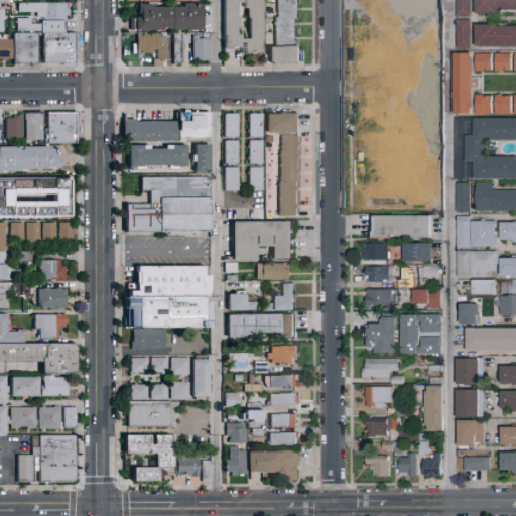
[(262,0),(262,53),(245,53),(245,42),(241,42),(241,48),(223,48),(223,0),(262,0)]
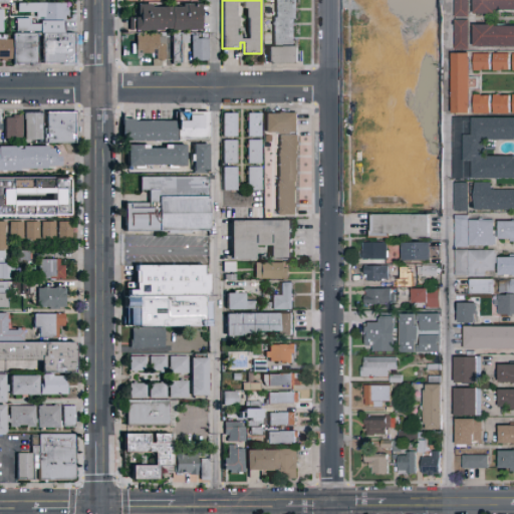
[(276,0),(296,0),(296,20),(293,20),(293,47),(298,47),(298,63),(266,63),(266,47),(274,47),(273,16),(276,16),(276,0)]
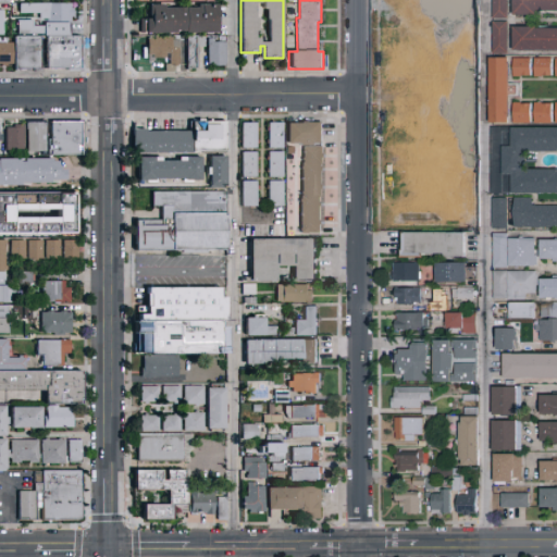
[(437,0),(390,0),(390,15),(437,16),(437,0)]
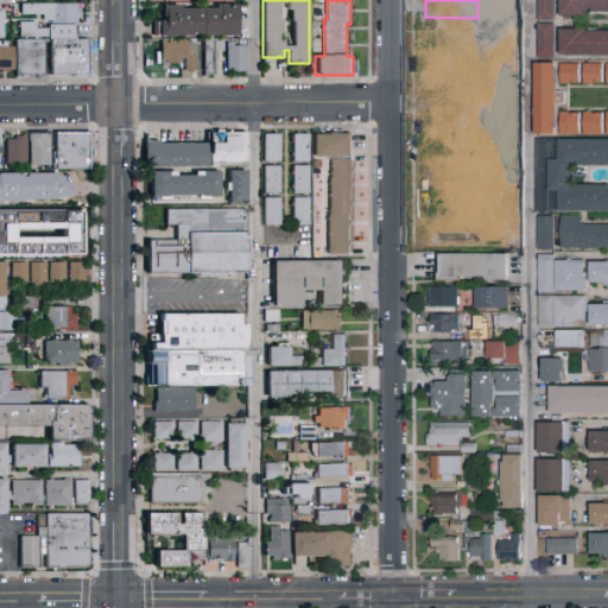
[(536,0),(536,19),(552,19),(552,0),(536,0)]
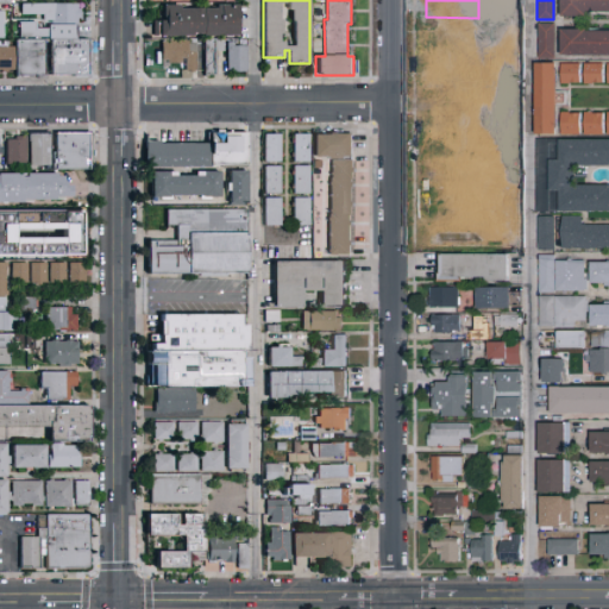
[(608,0),(559,0),(559,14),(608,13),(608,0)]
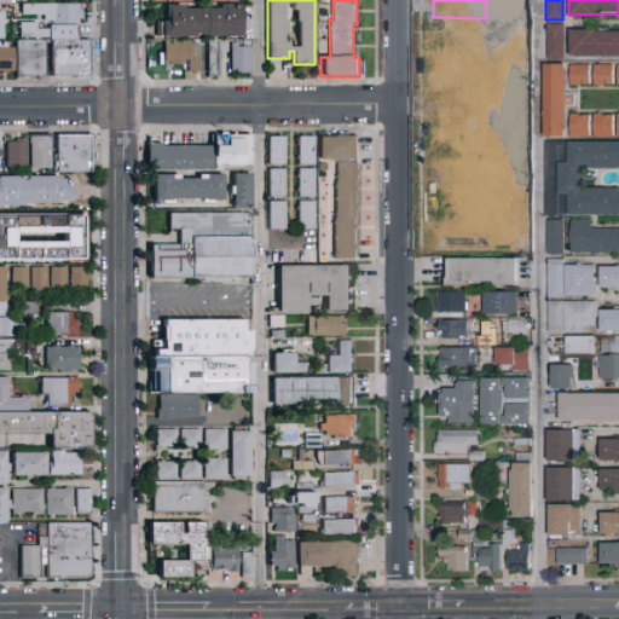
[(165,5),(181,5),(183,9),(223,9),(223,5),(241,5),(241,36),(155,36),(155,19),(165,19),(165,5)]
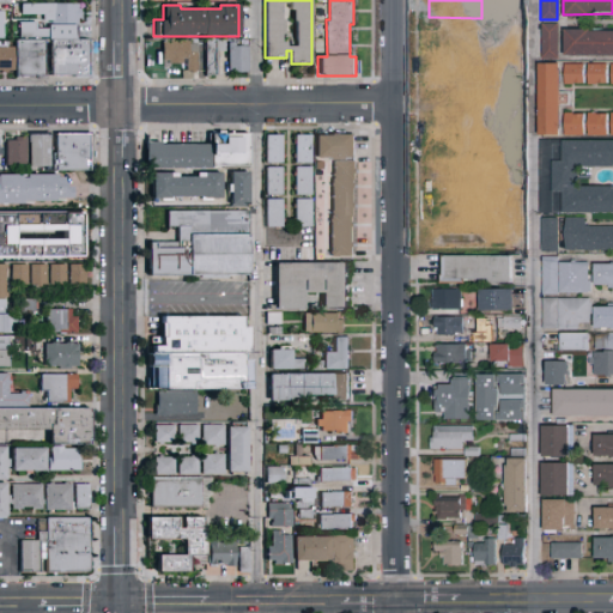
[(501,49),(520,49),(520,16),(501,16),(501,49)]
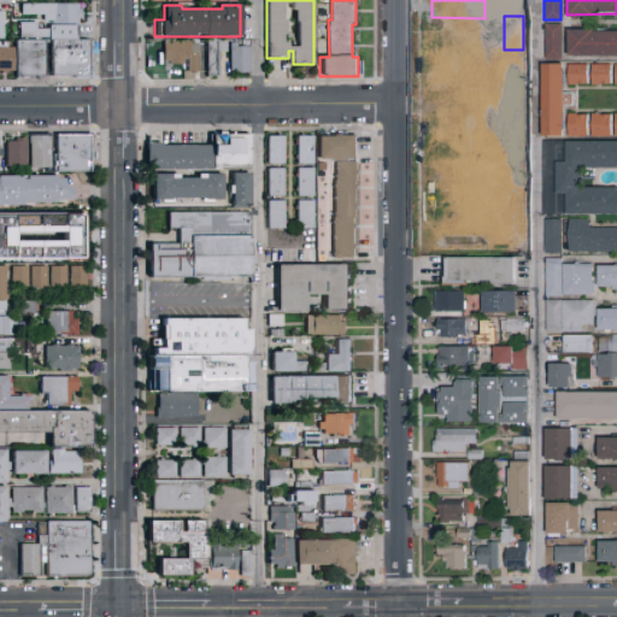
[(562,57),(560,23),(544,24),(545,57),(562,57)]
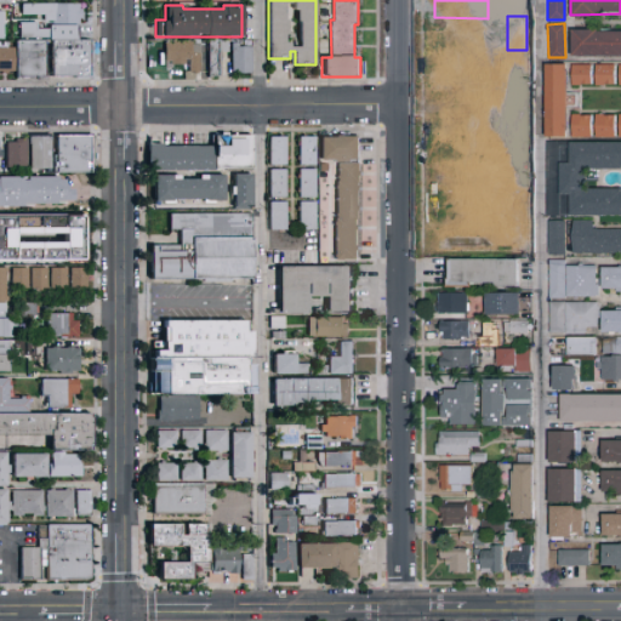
[(620,53),(620,30),(570,30),(570,53),(620,53)]
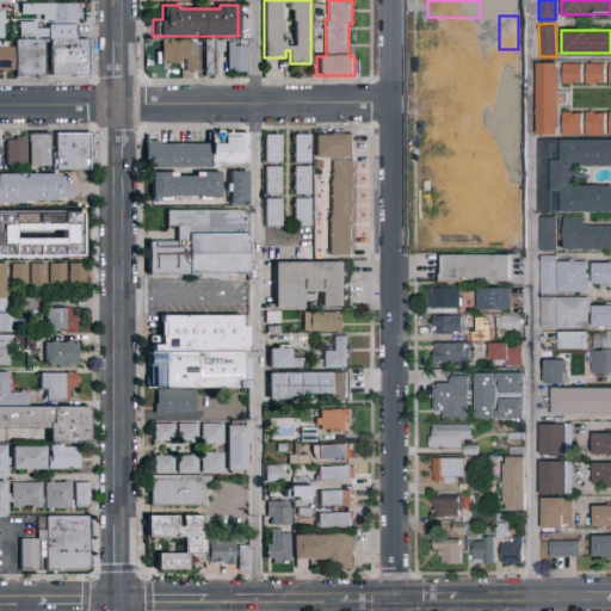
[(49,75),(18,76),(18,63),(19,37),(48,37),(49,63),(49,75)]
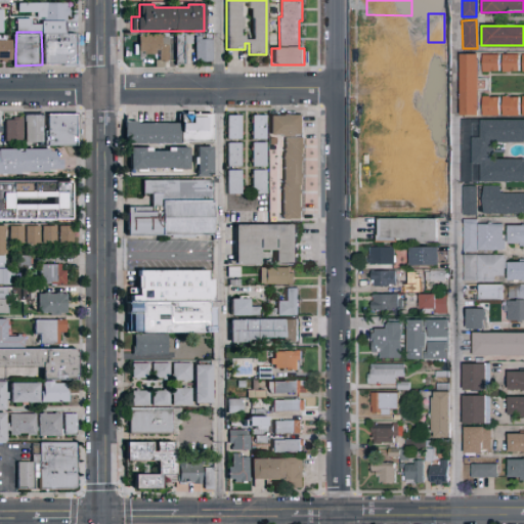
[(78,53),(78,66),(61,66),(48,66),(48,54),(48,33),(61,33),(78,33),(78,53)]
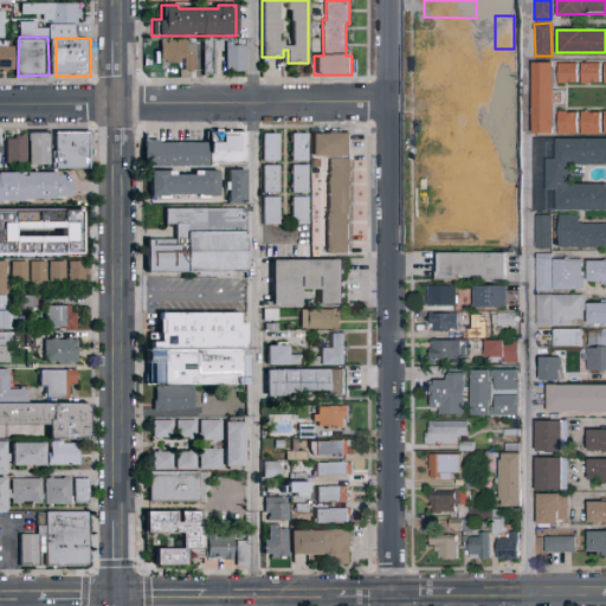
[(221,51),(221,39),(202,39),(202,75),(213,75),(213,51),(221,51)]
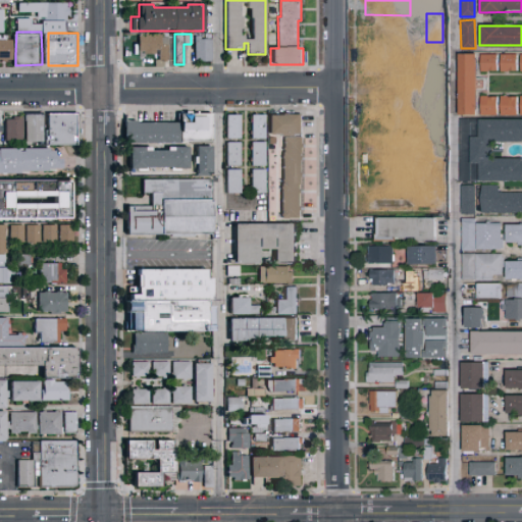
[(168,61),(158,61),(158,51),(156,51),(156,55),(144,55),(144,52),(139,52),(139,35),(160,35),(160,37),(168,37),(168,61)]
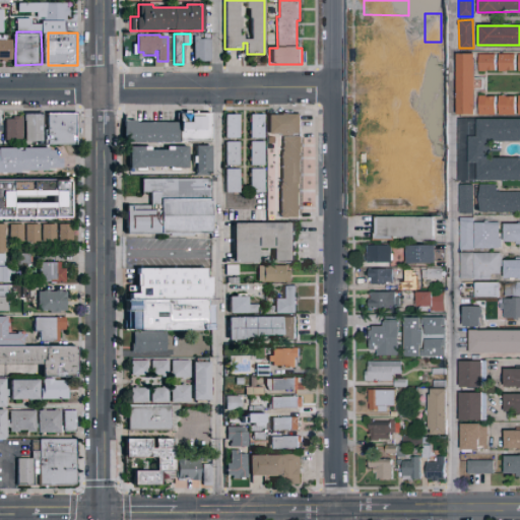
[(211,63),(193,63),(194,36),(199,36),(199,40),(211,40),(211,63)]
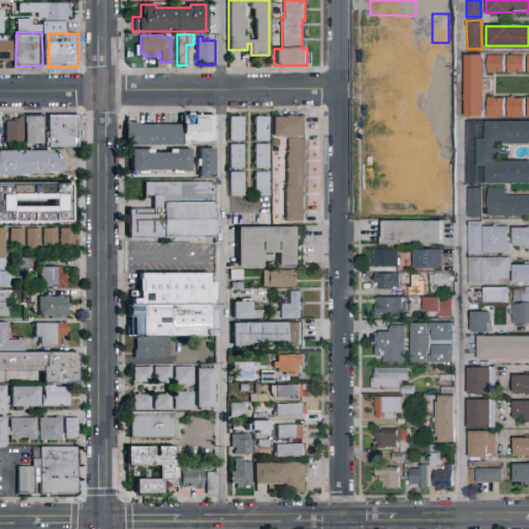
[(11,40),(0,39),(0,60),(10,61),(11,40)]
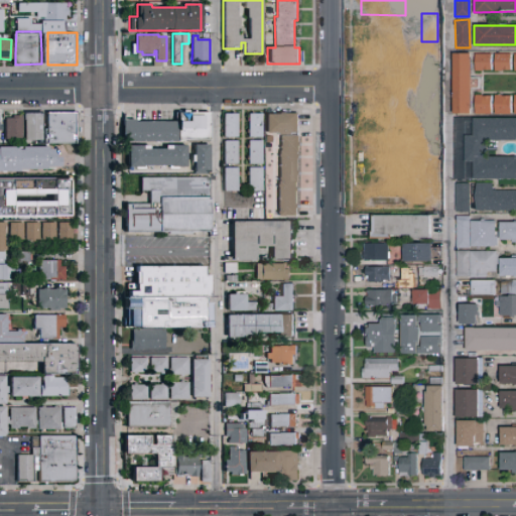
[(470,51),(452,51),(452,112),(470,112),(470,51)]
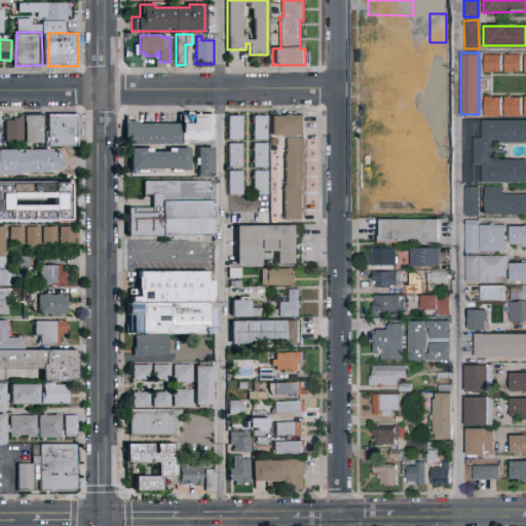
[(483,54),(483,71),(500,70),(500,53),(483,54)]
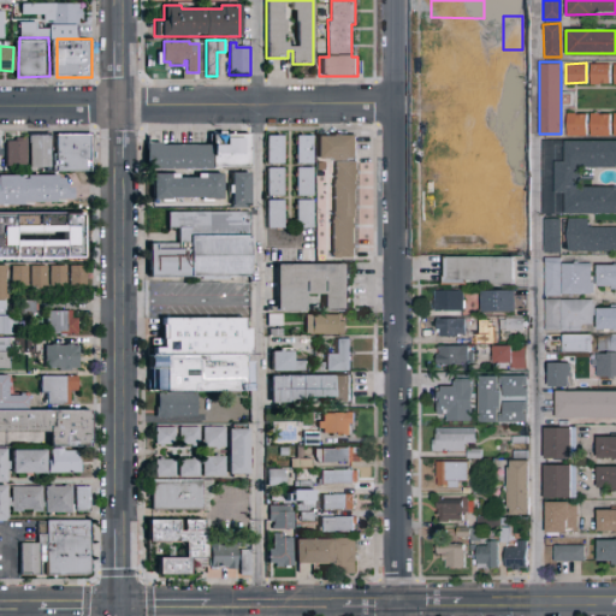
[(609,63),(588,63),(590,83),(610,82),(609,63)]
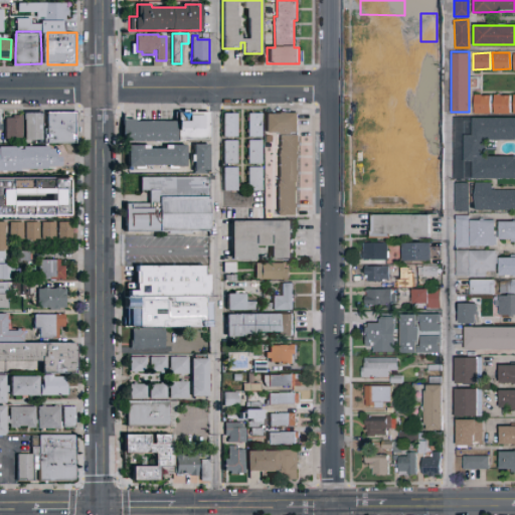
[(404,122),(405,76),(388,75),(387,121),(404,122)]
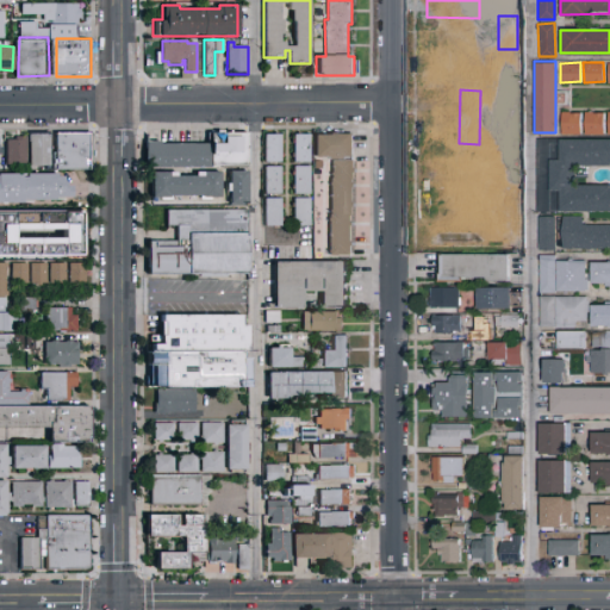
[(517,99),(498,100),(499,134),(518,134),(517,99)]
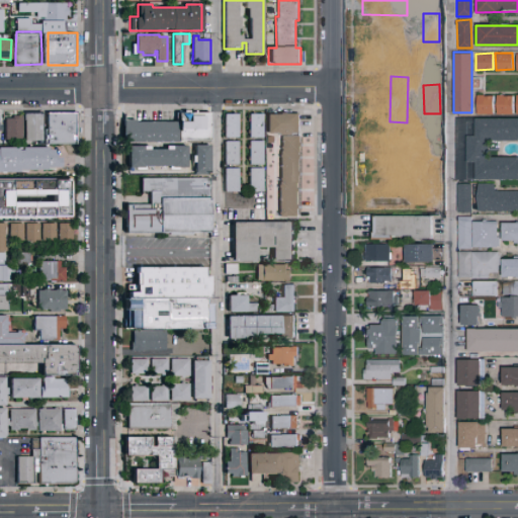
[(493,113),(494,95),(476,94),(476,113),(493,113)]
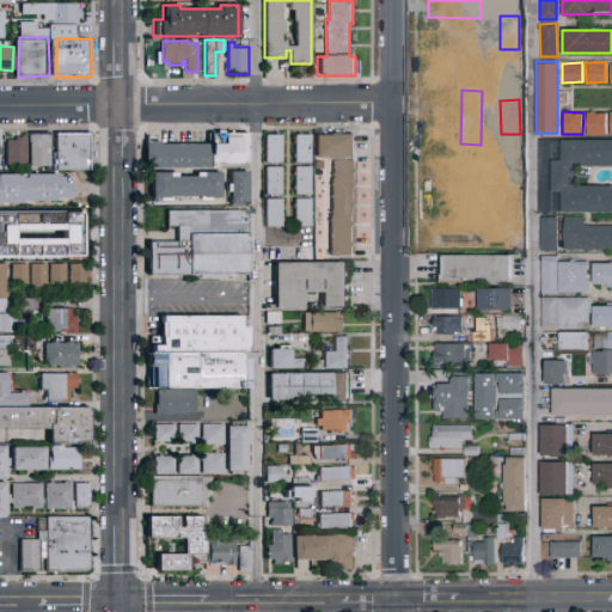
[(585,134),(605,134),(606,112),(586,111),(585,134)]
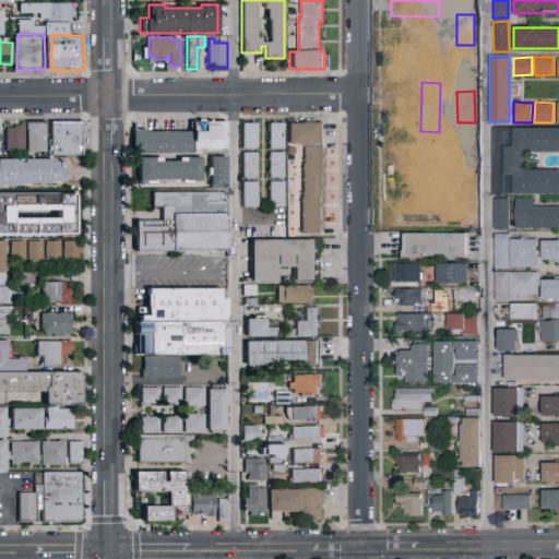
[(45,150),(44,120),(25,121),(25,150),(45,150)]
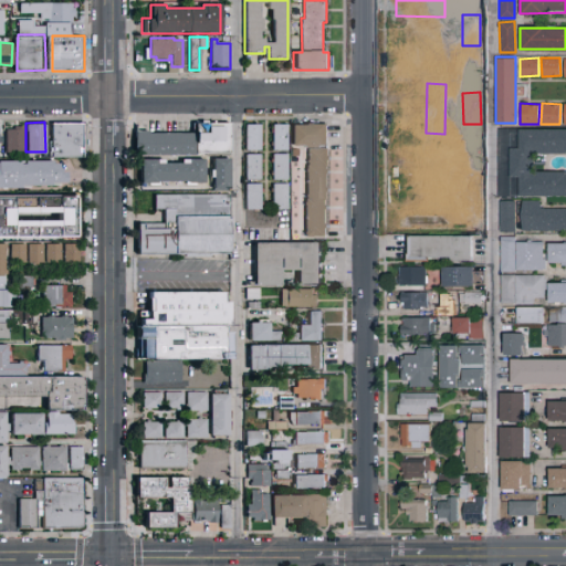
[(84,125),(84,157),(67,156),(50,156),(50,126),(50,123),(67,122),(84,122),(84,125)]
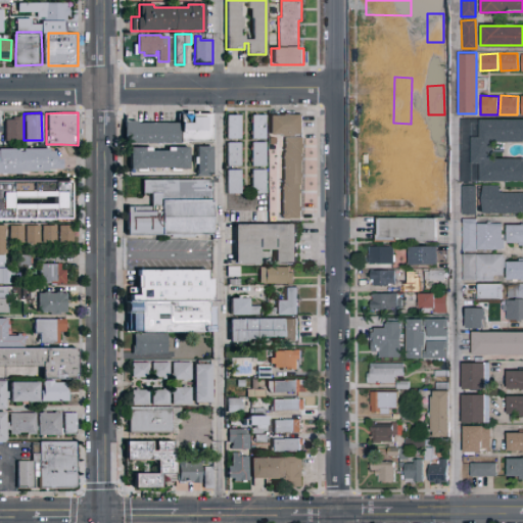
[(124,122),(138,122),(138,124),(181,124),(181,114),(211,114),(211,143),(124,144),(124,122)]
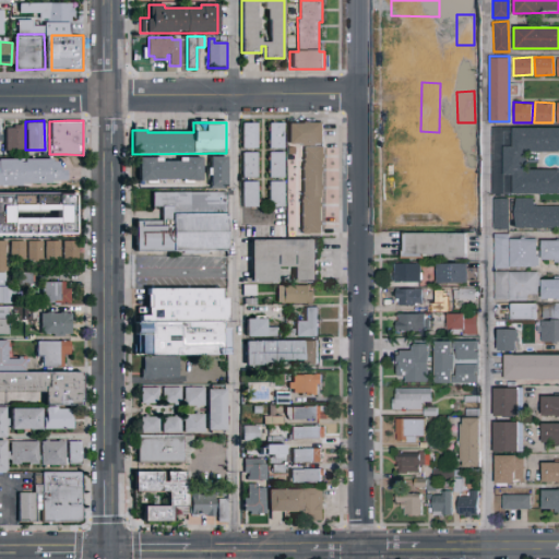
[(242,123),(242,149),(257,149),(257,123),(242,123)]
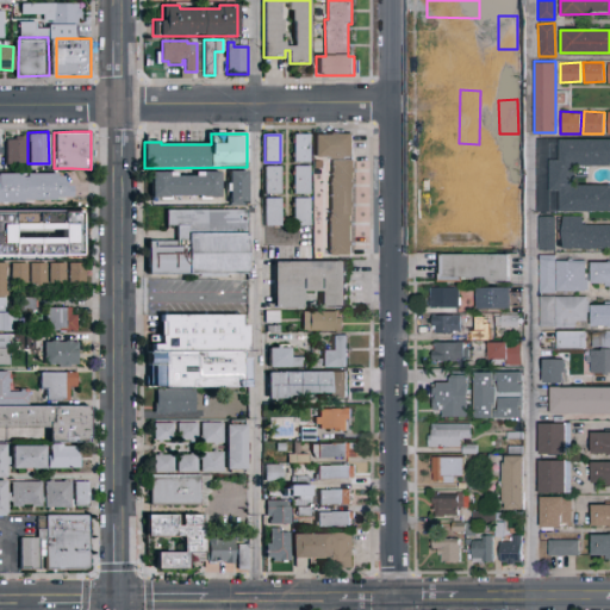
[(294,135),(294,162),(310,163),(311,135),(294,135)]
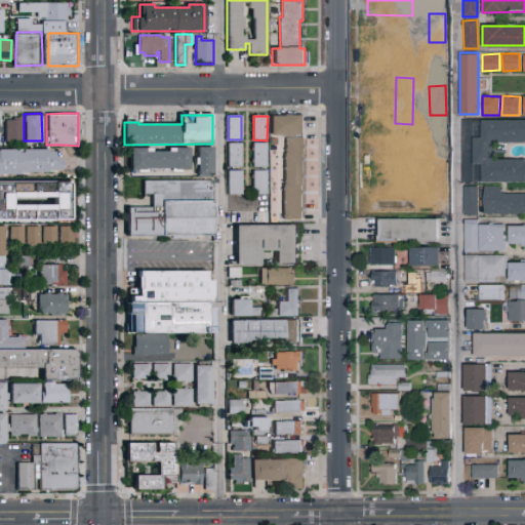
[(270,116),(270,136),(304,136),(304,116),(270,116)]
